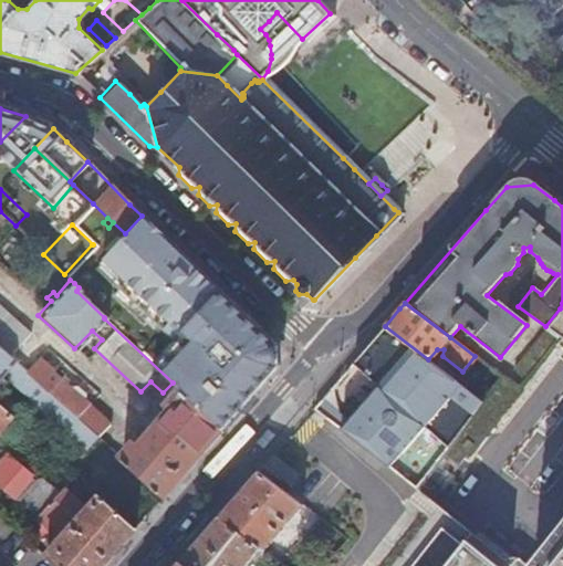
[(562,303),(560,308),(545,326),(546,327),(561,337),(555,345),(562,350),(562,303)]
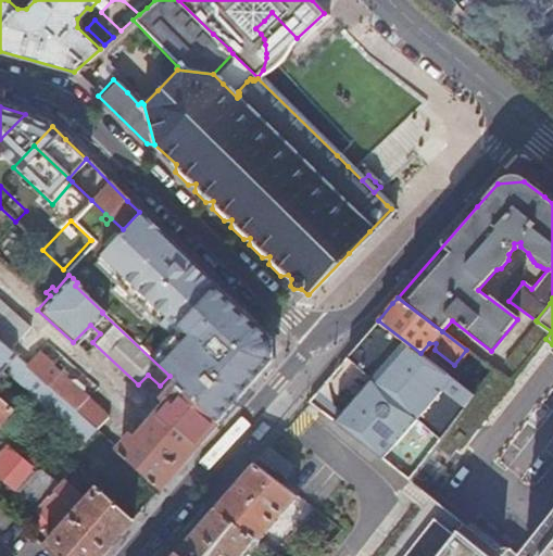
[(0,341),(7,348),(26,326),(0,302),(0,341)]
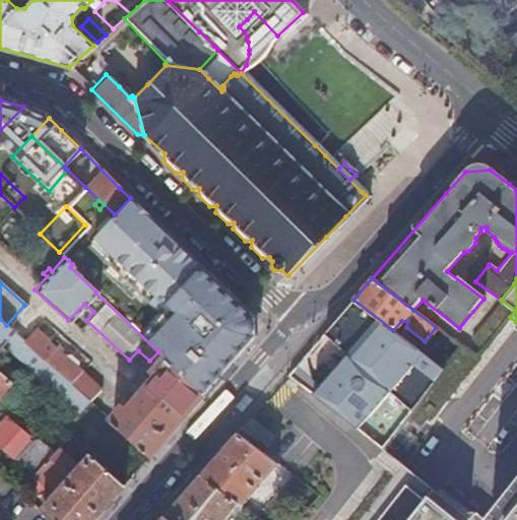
[(393,330),(353,300),(323,334),(346,354),(319,386),(296,366),(287,375),(356,429),(388,391),(410,410),(444,369),(393,330)]
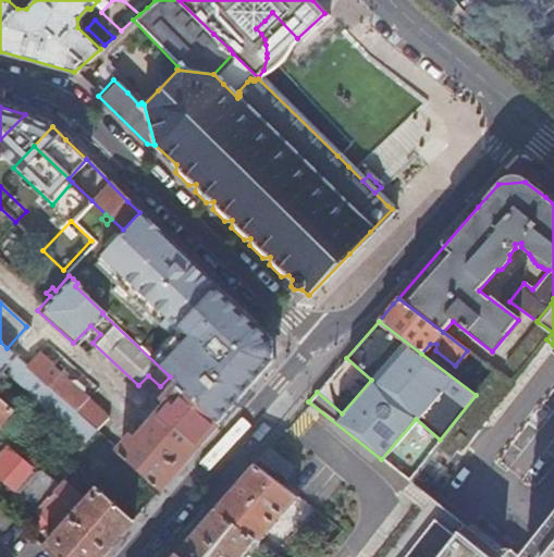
[(518,374),(531,358),(546,339),(552,332),(538,322),(505,363),(518,374)]
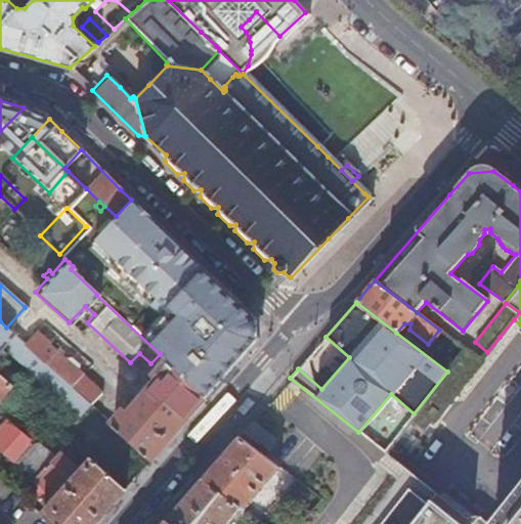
[(63,402),(75,391),(23,342),(6,328),(0,321),(0,347),(5,342),(24,358),(19,362),(63,402)]
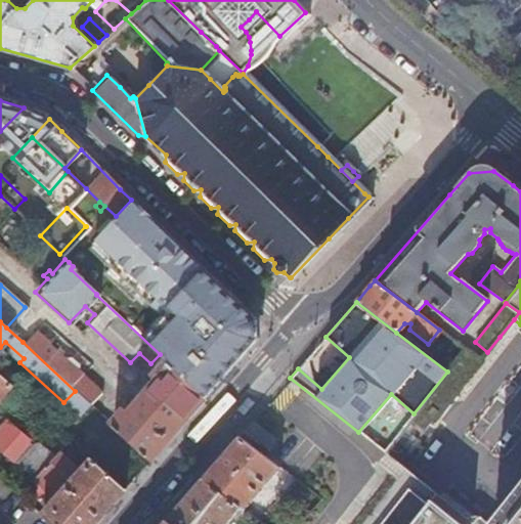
[(35,329),(23,342),(75,391),(88,403),(98,391),(98,389),(80,374),(81,373),(76,366),(77,361),(69,354),(63,356),(47,342),(48,341),(35,329)]
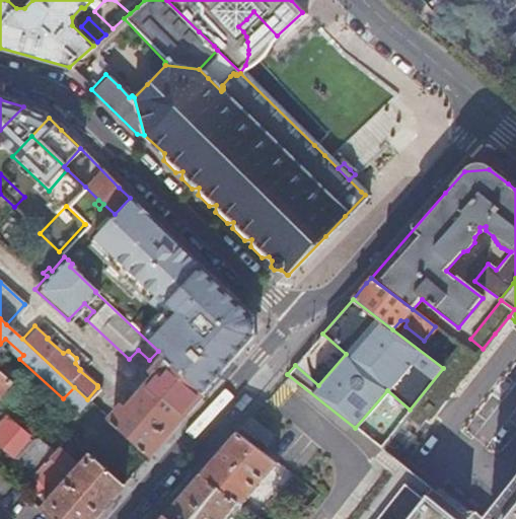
[(403,418),(402,419),(417,429),(424,420),(426,421),(429,418),(430,418),(477,358),(476,357),(475,358),(459,346),(443,368),(410,410),(403,418)]
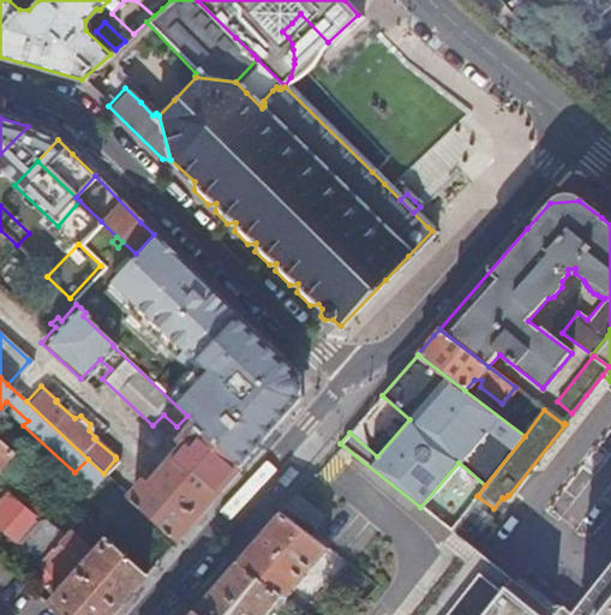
[(211,496),(238,466),(197,428),(198,427),(193,423),(179,439),(184,443),(148,485),(142,481),(129,496),(174,538),(211,496)]
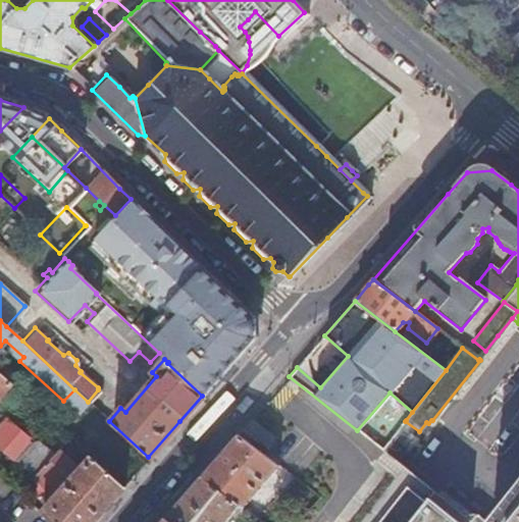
[(2,362),(0,364),(0,374),(10,383),(27,399),(34,390),(2,362)]
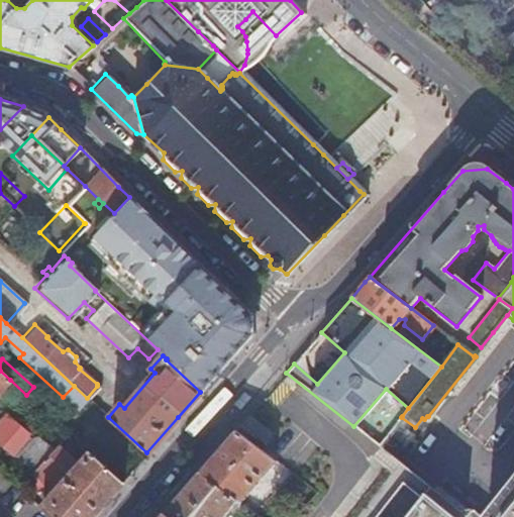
[(0,391),(5,386),(10,380),(0,371),(0,391)]
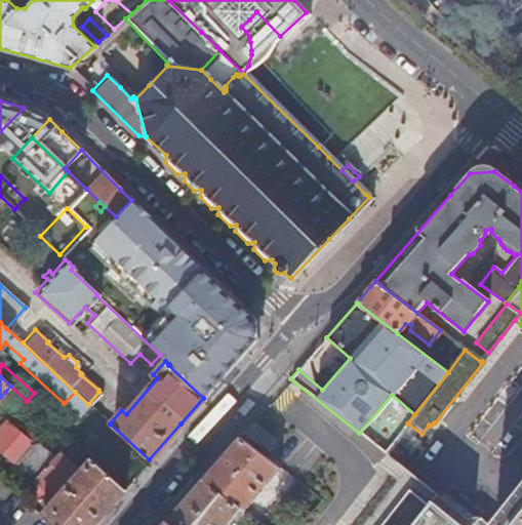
[(0,451),(10,459),(11,458),(26,442),(27,441),(4,419),(0,425),(0,427),(4,430),(0,434),(0,451)]
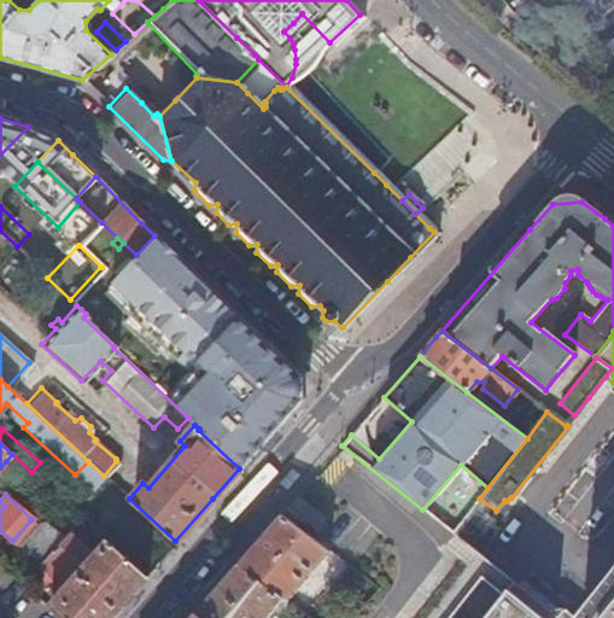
[(296,499),(281,514),(304,532),(319,516),(296,499)]
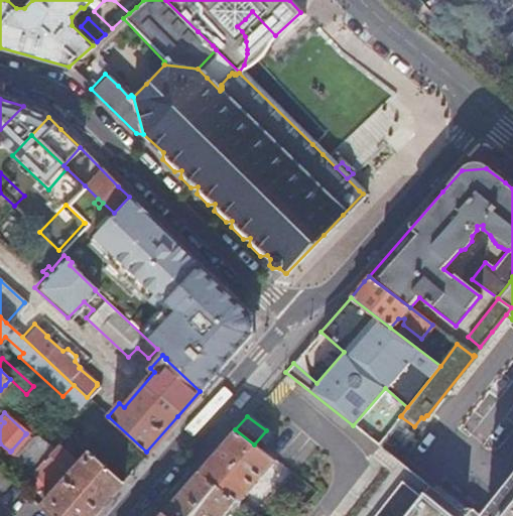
[(198,472),(234,499),(238,502),(254,483),(247,477),(252,471),(259,477),(274,460),(254,444),(235,429),(221,446),(198,472)]
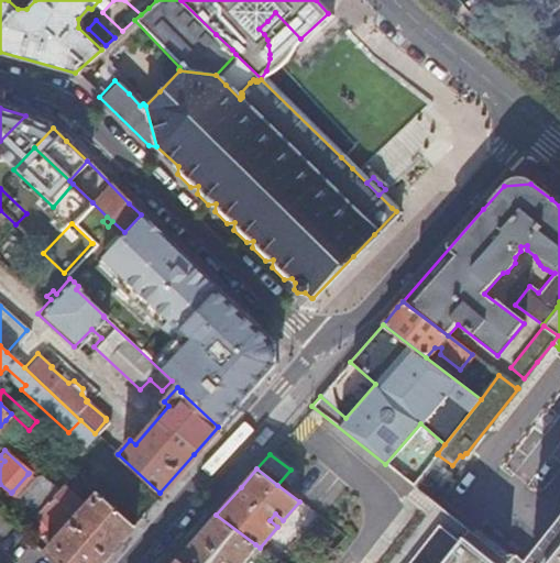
[(12,492),(34,512),(56,488),(39,472),(31,477),(28,474),(12,492)]
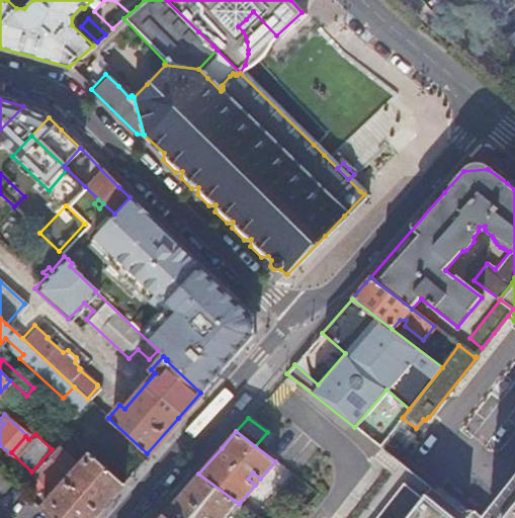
[(91,517),(116,489),(121,483),(89,453),(77,466),(55,446),(52,449),(31,471),(30,472),(53,494),(38,509),(49,517),(91,517)]
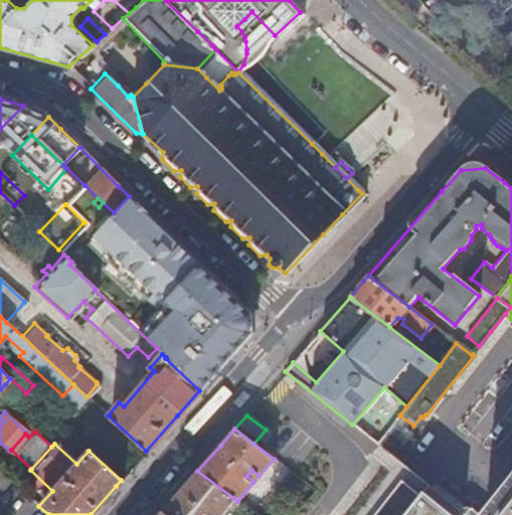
[(331,504),(322,514),(467,514),(465,513),(443,496),(425,482),(412,472),(378,445),(377,444),(331,504)]
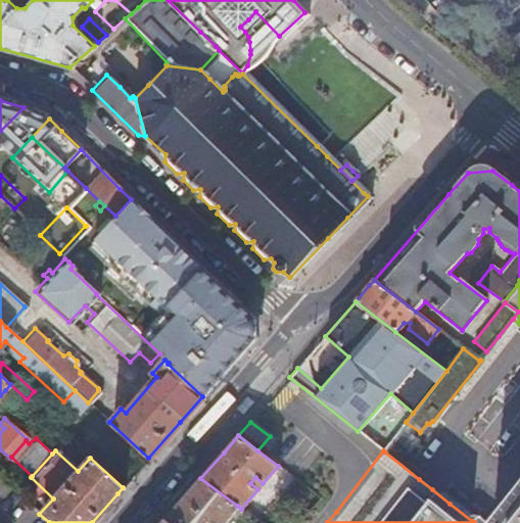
[(164,519),(170,522),(224,522),(237,506),(200,478),(186,494),(164,519)]
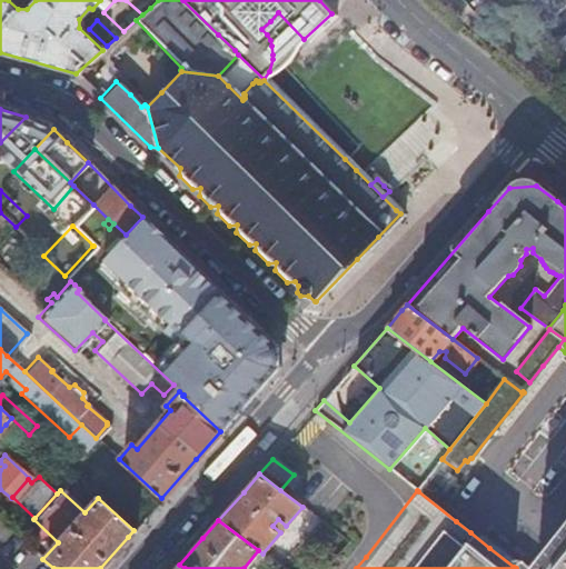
[(565,568),(565,533),(545,560),(557,568),(565,568)]
